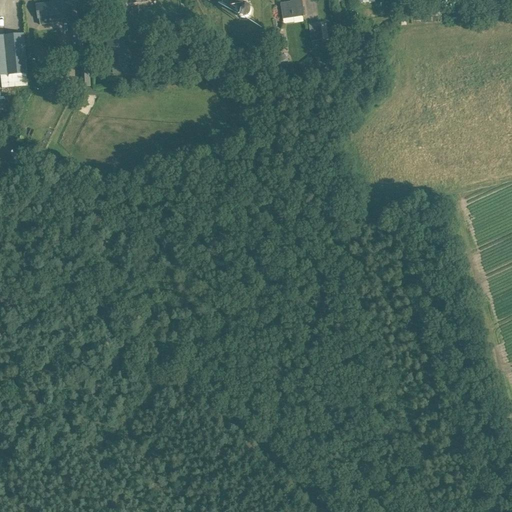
[(222,0),(222,4),(239,4),(239,5),(238,5),(237,6),(237,8),(237,9),(237,10),(237,12),(237,13),(238,15),(239,15),(239,16),(240,16),(241,17),(242,17),(243,17),(244,18),(245,18),(246,17),(247,17),(248,17),(249,16),(250,15),(251,14),(252,12),(252,11),(252,10),(252,8),(251,8),(251,7),(251,6),(250,6),(249,5),(248,4),(247,4),(247,0),(222,0)]
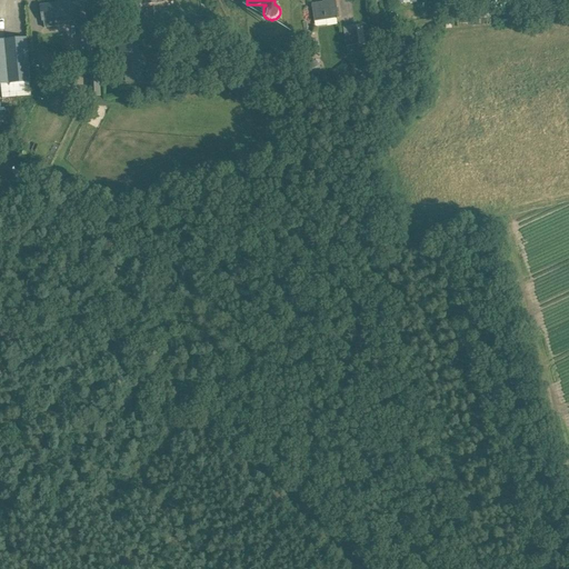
[(311,3),(315,21),(338,18),(335,0),(322,0),(323,2),(311,3)]
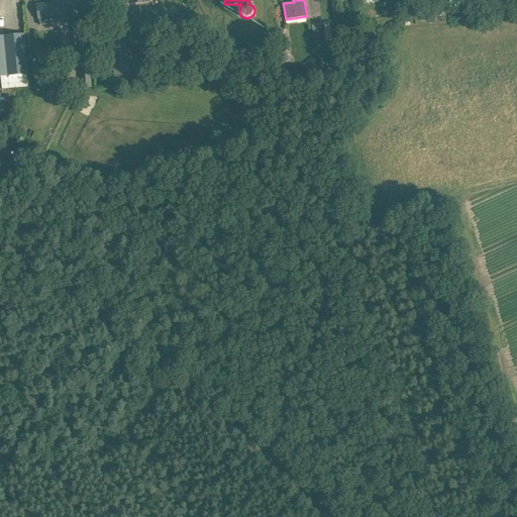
[(38,18),(39,18),(40,25),(57,23),(57,20),(67,19),(65,1),(36,5),(38,18)]
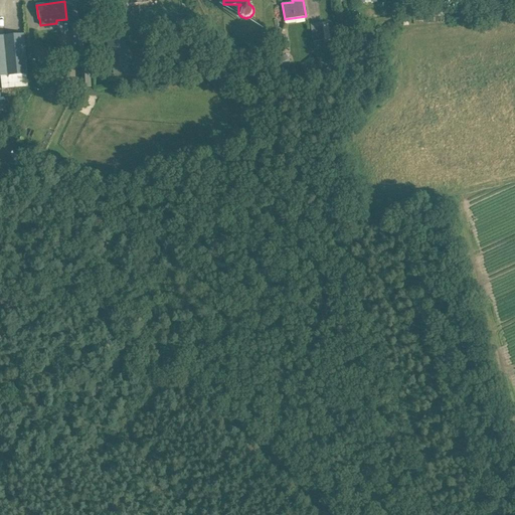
[(322,22),(311,24),(313,41),(324,40),(322,22)]
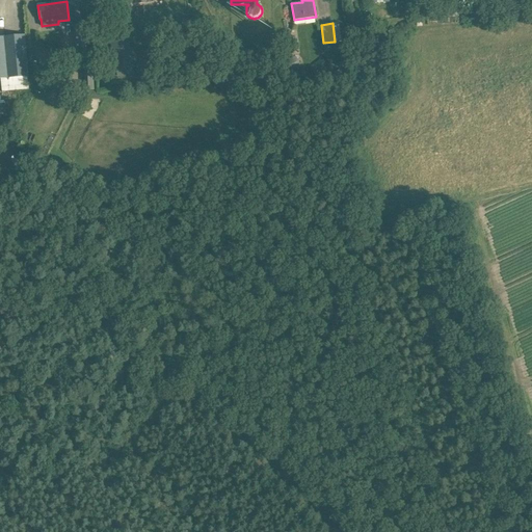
[(76,56),(87,56),(86,25),(75,25),(76,56)]
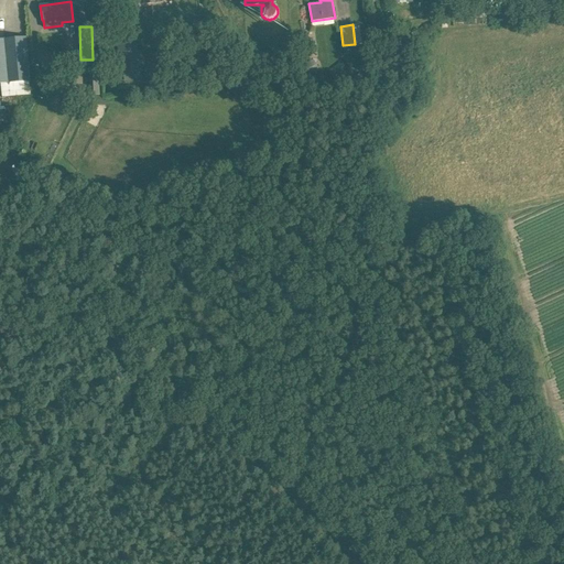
[(0,84),(1,84),(2,97),(30,95),(29,82),(30,80),(26,38),(26,36),(0,39),(0,84)]
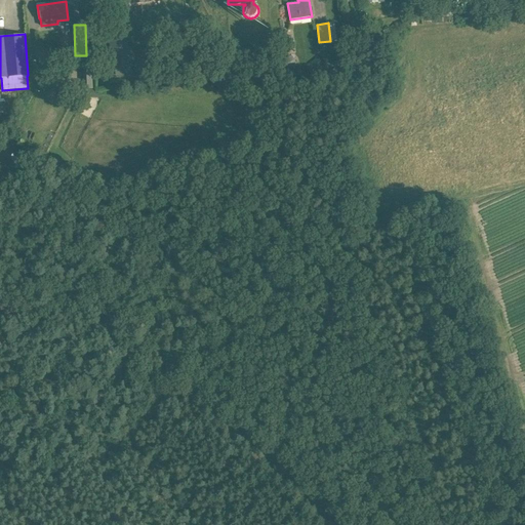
[(113,69),(131,65),(127,37),(108,41),(113,69)]
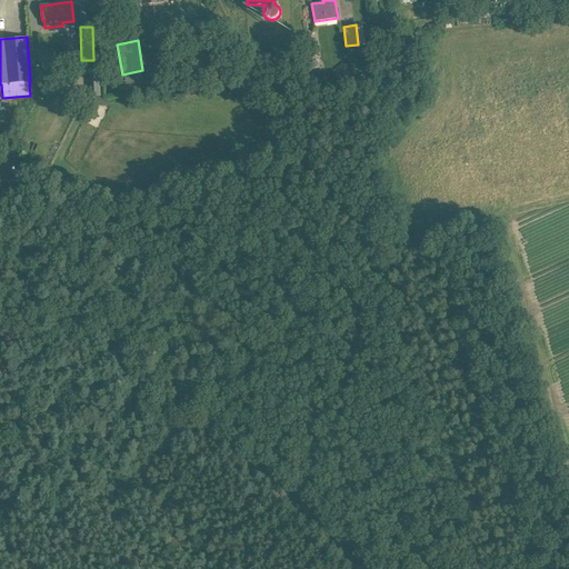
[(311,77),(318,72),(322,70),(316,60),(312,62),(306,67),(311,77)]
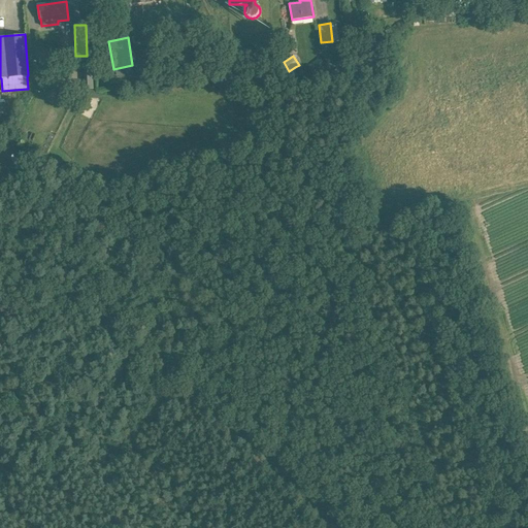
[(95,90),(94,90),(87,90),(87,98),(99,98),(99,94),(94,93),(95,90)]
